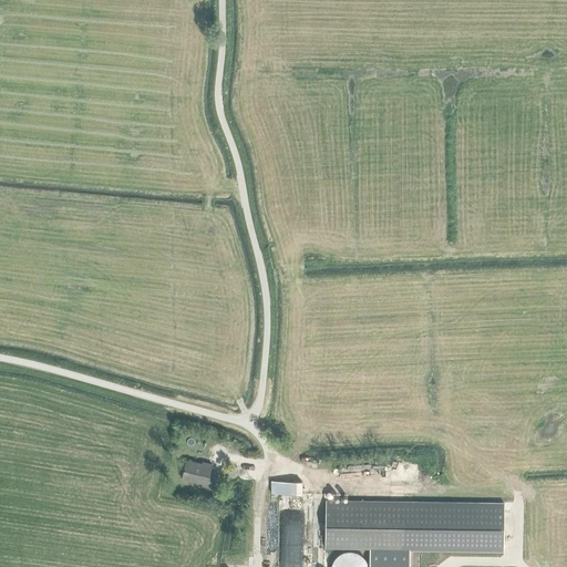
[(202,464),(186,460),(182,480),(202,484),(202,488),(213,491),(217,473),(210,471),(212,464),(202,462),(202,464)]
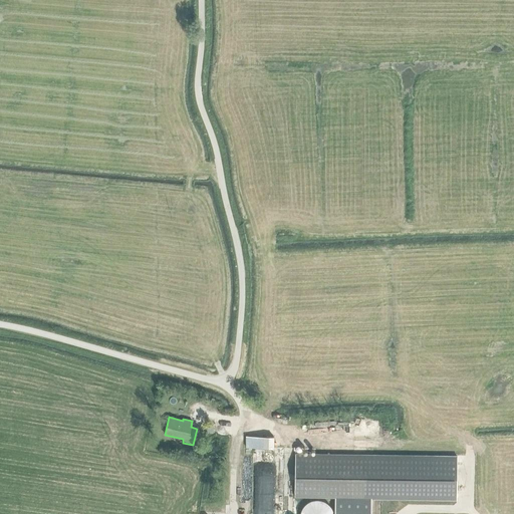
[(370,436),(384,435),(383,422),(370,423),(370,436)]
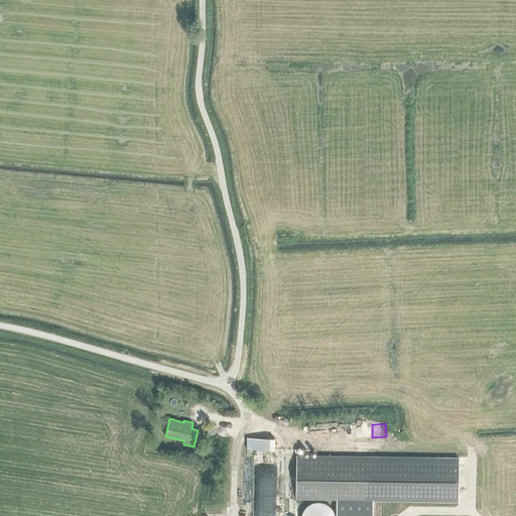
[(247,438),(246,449),(275,449),(275,438),(264,438),(247,438)]
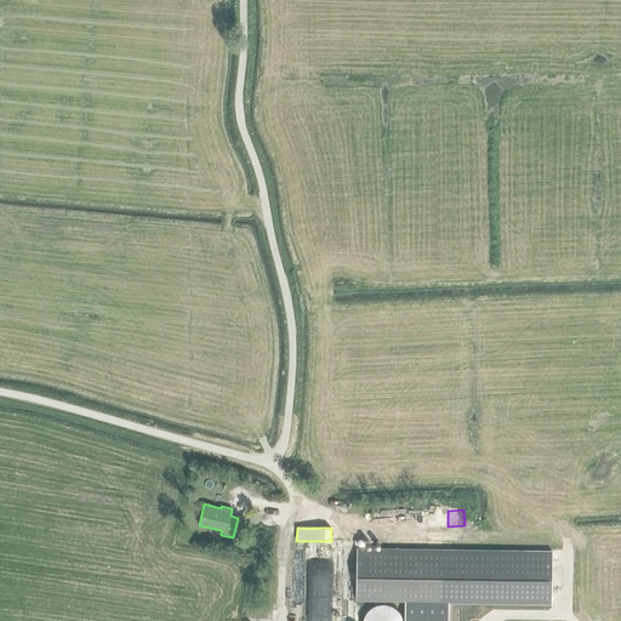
[(552,553),(443,550),(357,547),(355,599),(404,600),(403,620),(448,620),(449,602),(551,605),(552,553)]
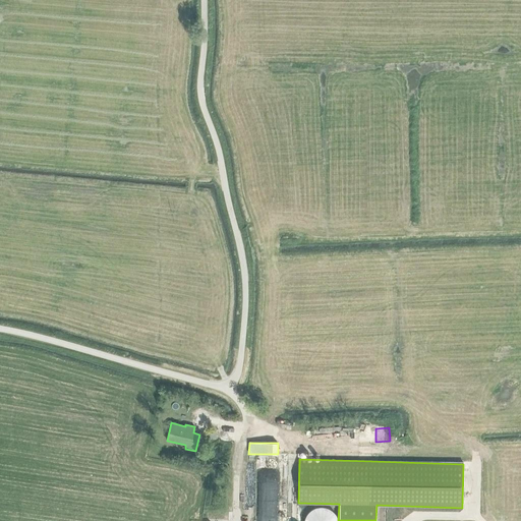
[(305,517),(303,520),(338,520),(337,517),(335,513),(334,511),(330,509),(328,508),(324,506),(322,506),(320,506),(315,507),(312,508),(309,510),(307,513),(305,517)]
